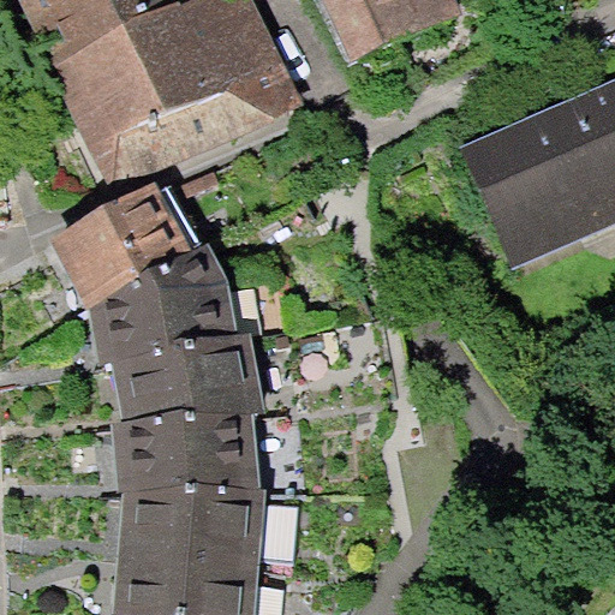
[(22,0),(42,51),(171,0),(22,0)]
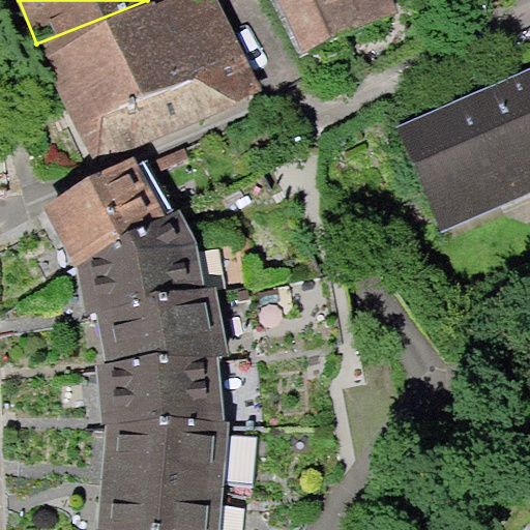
[(147,0),(36,43),(95,164),(262,85),(218,0),(147,0)]
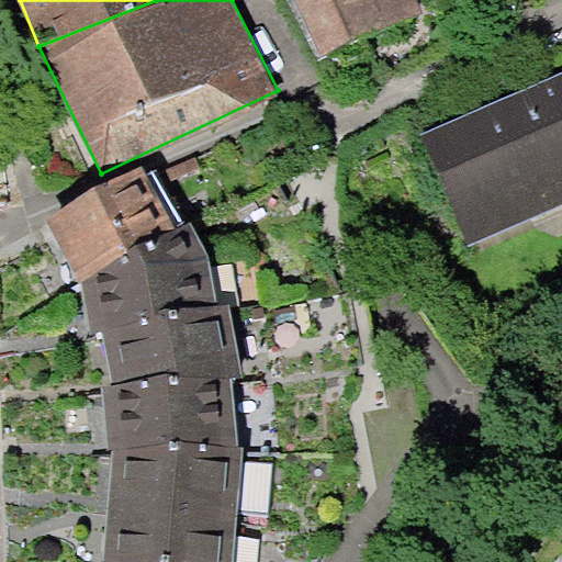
[(493,0),(313,0),(346,75),(497,9),(493,0)]
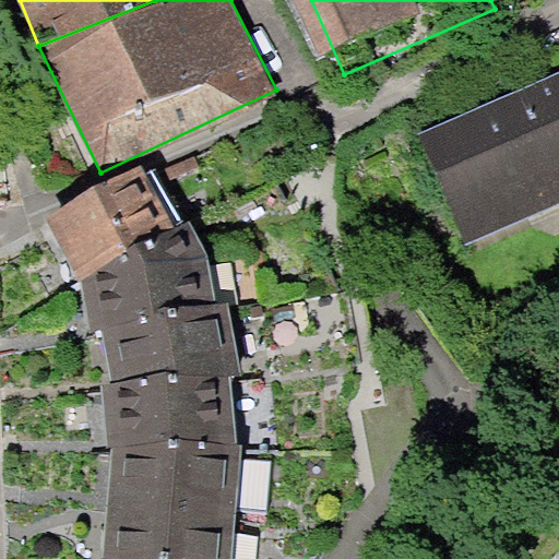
[(558,96),(427,151),(470,254),(558,216),(558,96)]
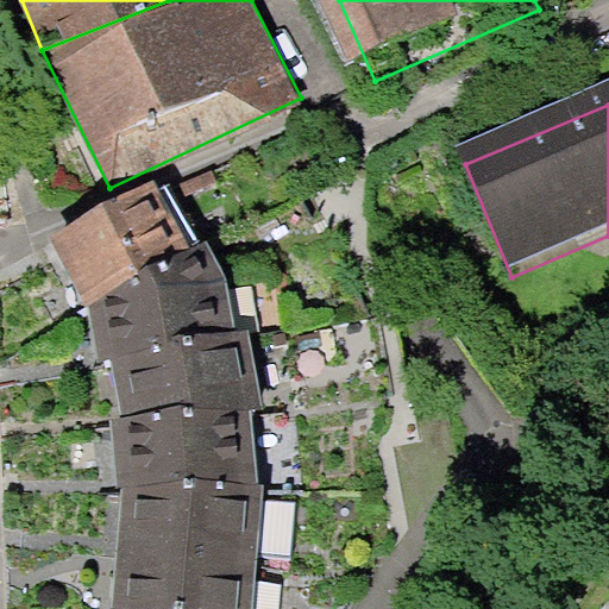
[(154,179),(51,237),(87,303),(192,246),(154,179)]
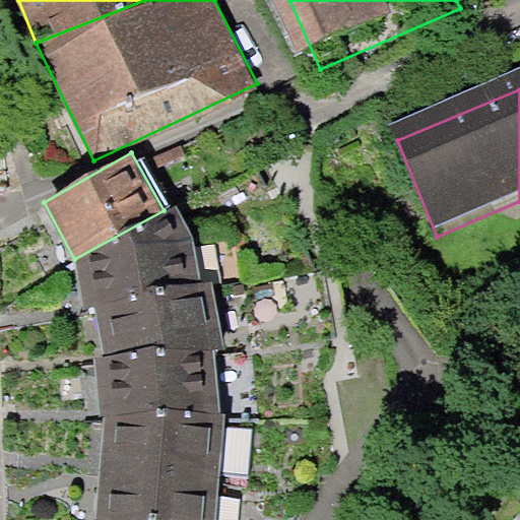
[(164,210),(74,259),(85,305),(95,303),(202,282),(193,239),(177,205),(164,210)]
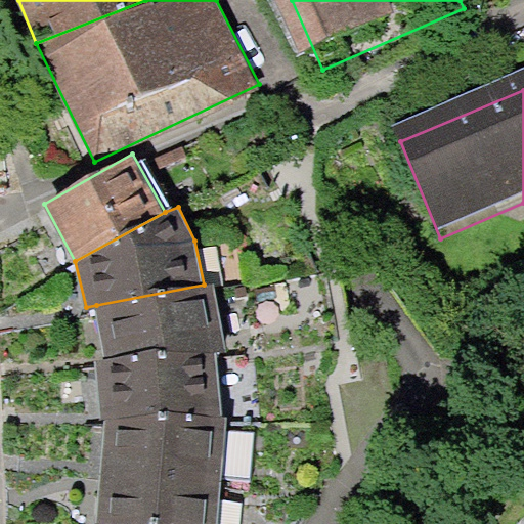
[(204,285),(96,305),(104,358),(216,348),(227,351),(213,284),(204,285)]
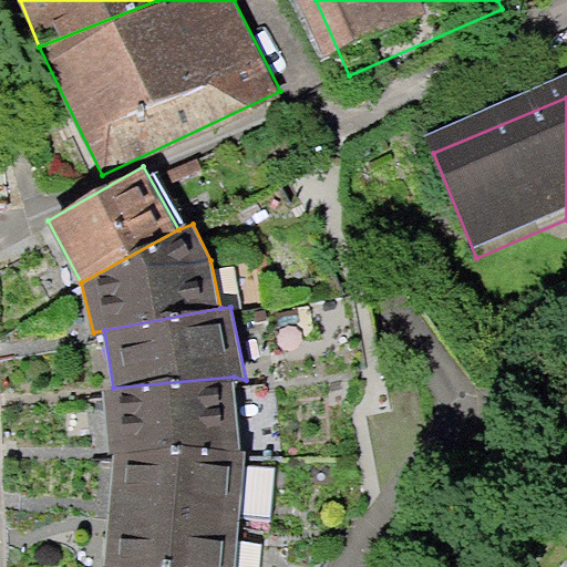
[(234,377),(113,388),(104,389),(110,454),(239,443),(234,377)]
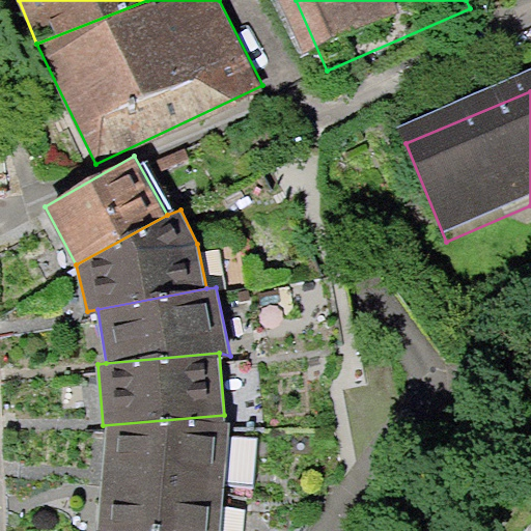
[(224,415),(103,425),(103,462),(225,476),(230,422),(223,422),(224,415)]
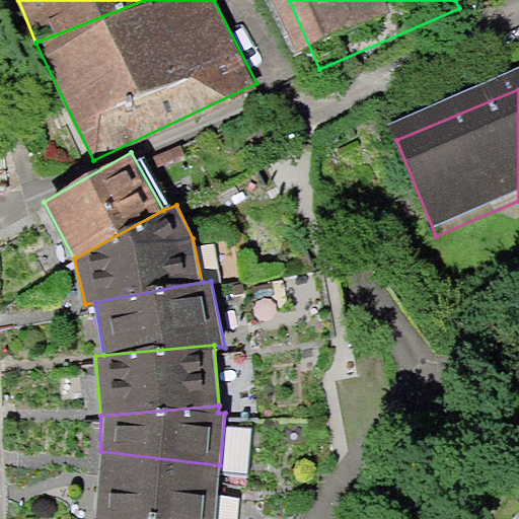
[(214,518),(220,465),(100,451),(95,518),(214,518)]
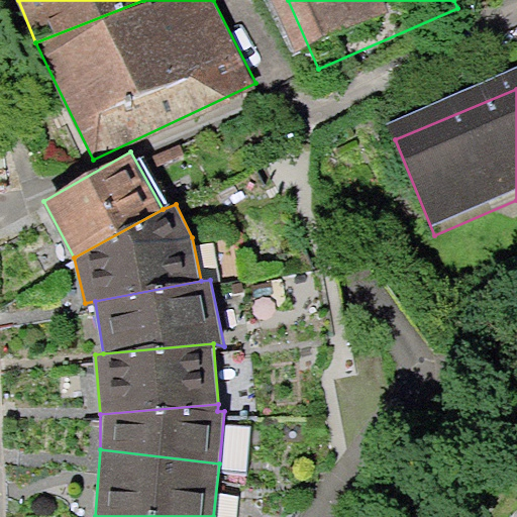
All buildings are outlined.
